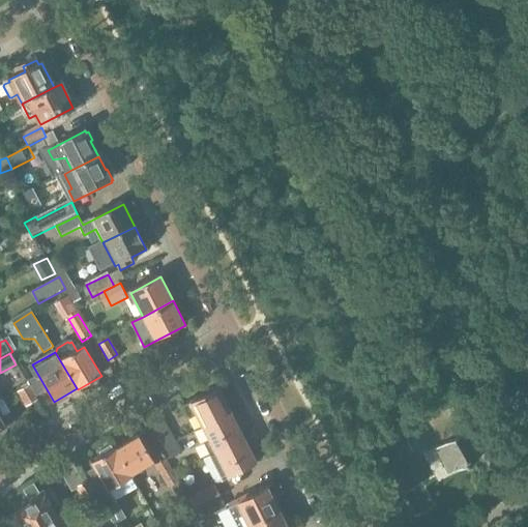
[(39,402),(38,399),(30,386),(18,393),(27,409),(39,402)]
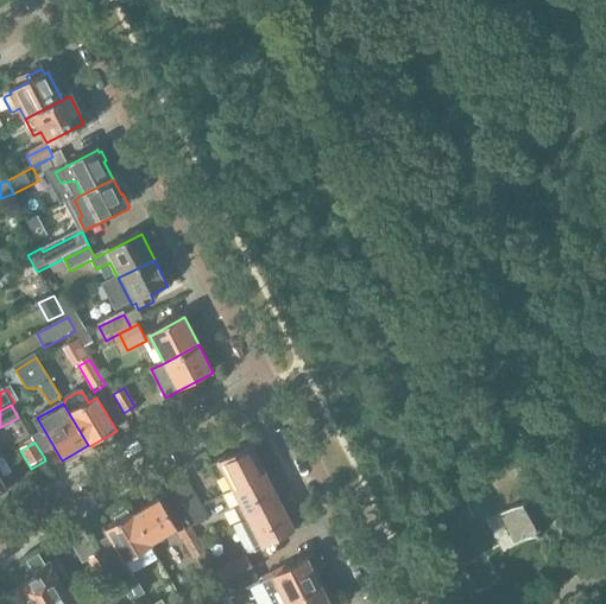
[(234,491),(266,475),(252,446),(212,466),(219,481),(227,476),(234,491)]
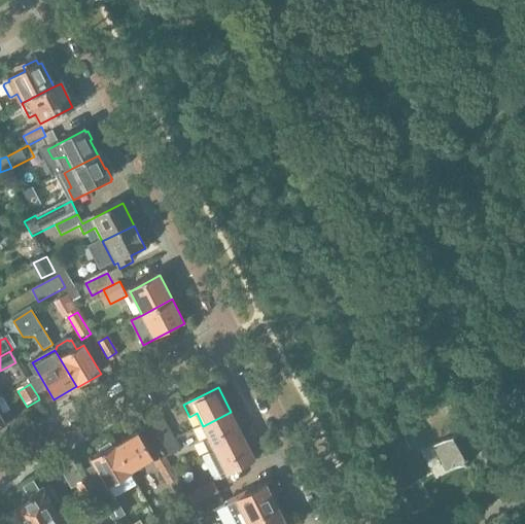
[(0,400),(0,430),(6,427),(0,418),(11,412),(3,398),(0,400)]
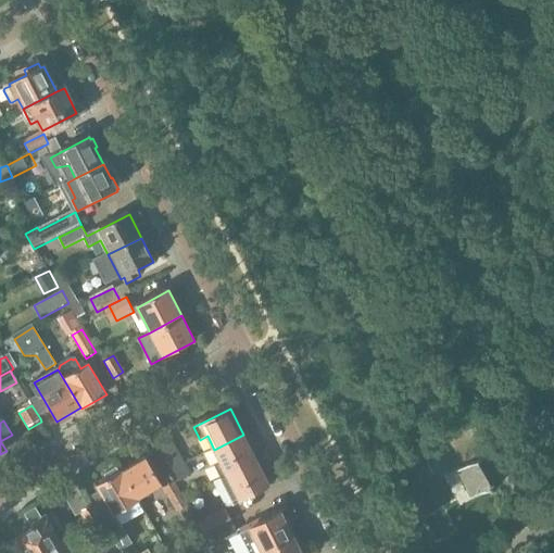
[(257,462),(243,435),(214,450),(222,464),(215,467),(222,480),(257,462)]
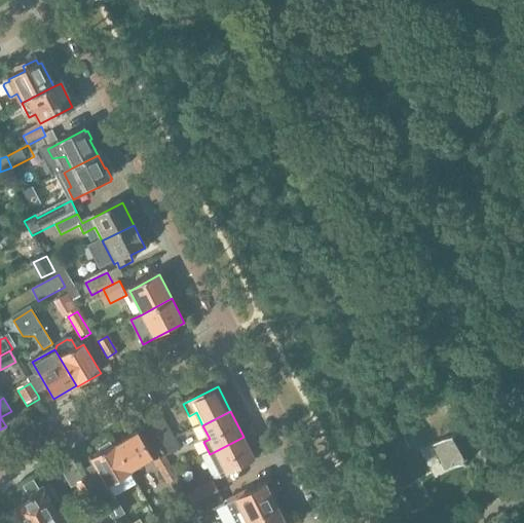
[(165,445),(175,440),(162,418),(153,424),(165,445)]
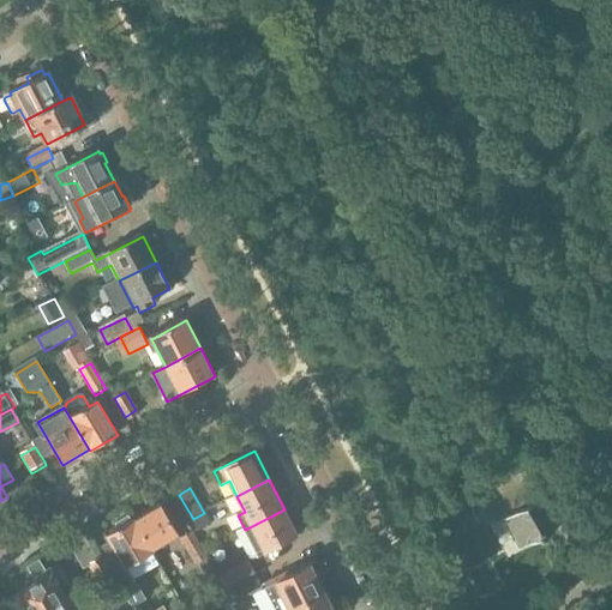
[(173,500),(136,523),(153,551),(179,536),(181,539),(197,567),(198,566),(204,577),(215,571),(193,533),(173,500)]
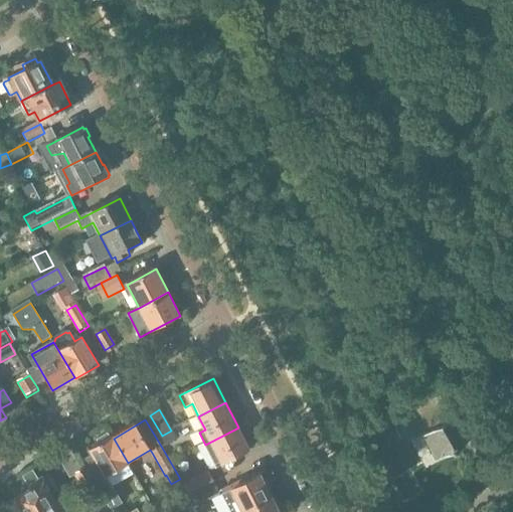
[(452,422),(424,438),(439,463),(466,449),(460,439),(461,439),(460,438),(457,434),(458,434),(457,433),(452,422)]
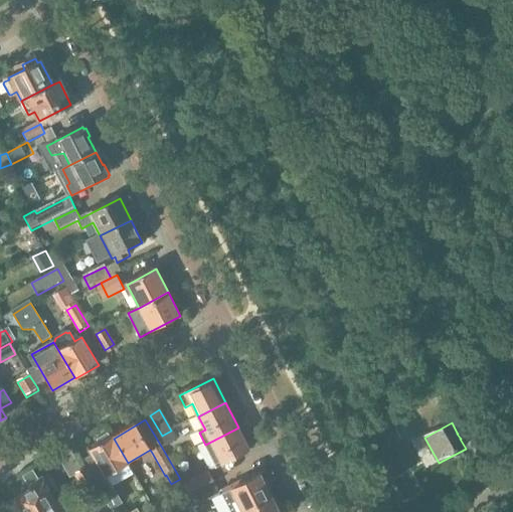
[(217,468),(223,465),(250,452),(238,428),(205,445),(217,468)]
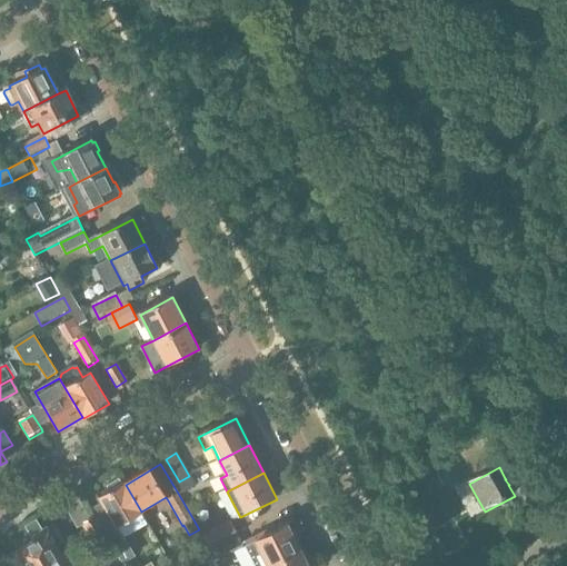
[(189,476),(179,482),(185,493),(196,487),(189,476)]
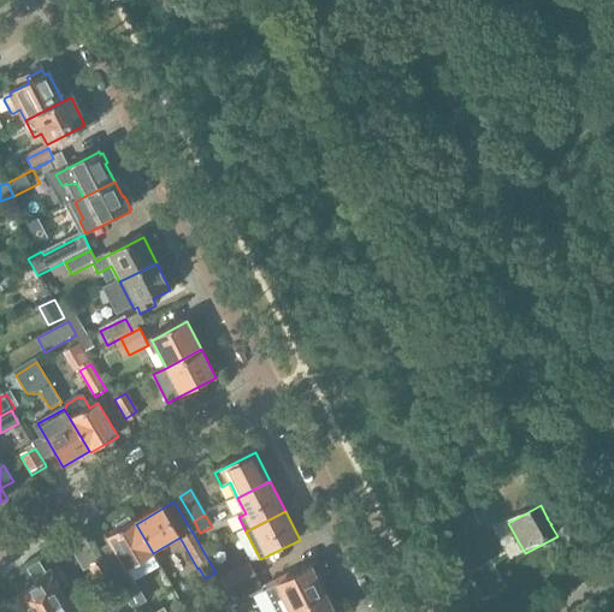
[(467,535),(483,526),(477,516),(461,524),(467,535)]
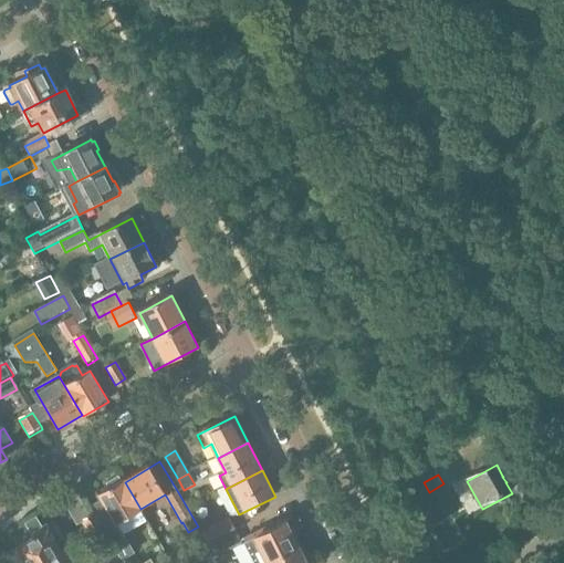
[(141,509),(125,482),(124,480),(100,494),(117,525),(142,511),(141,509)]
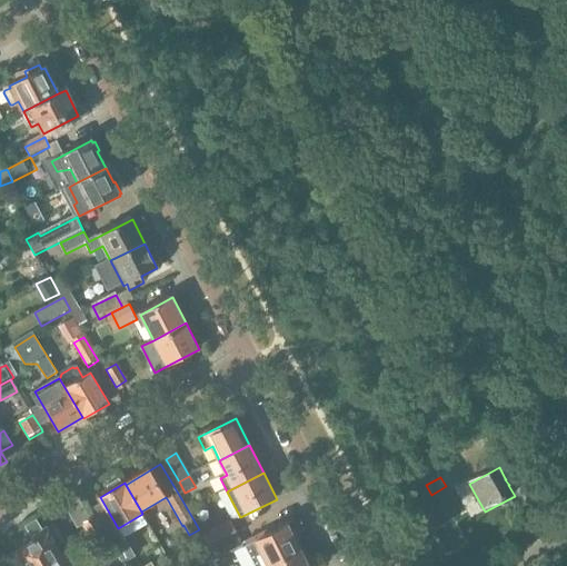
[(103,530),(93,517),(81,526),(90,539),(103,530)]
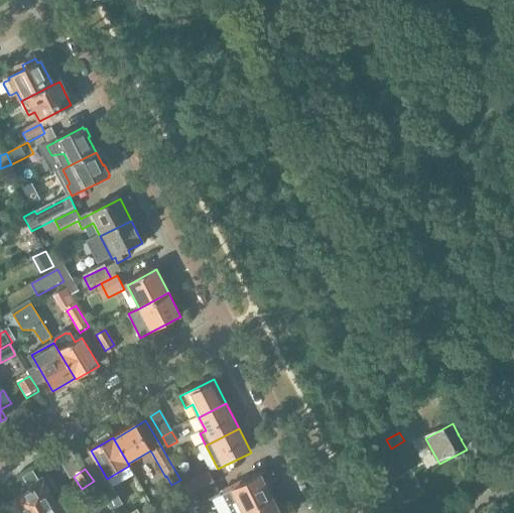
[(190,495),(214,484),(209,474),(185,486),(190,495)]
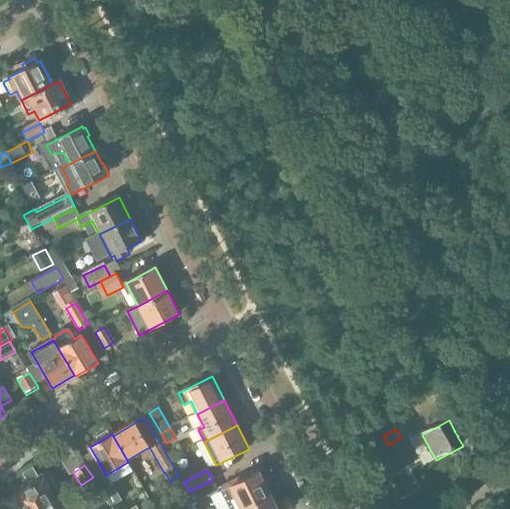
[(244,508),(270,494),(259,472),(221,492),(229,508),(244,508)]
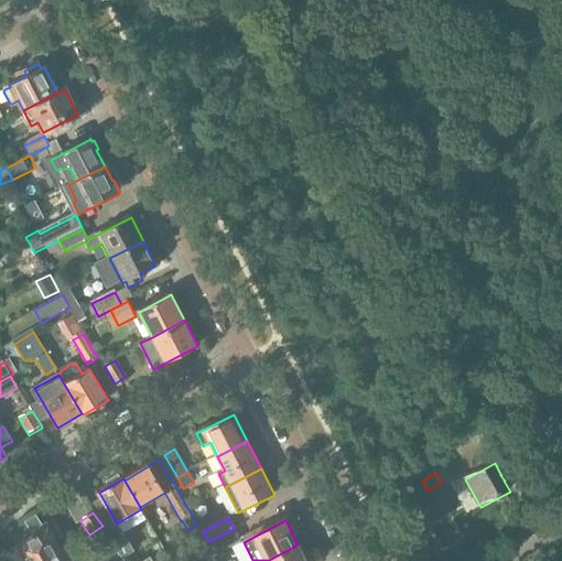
[(496,533),(499,522),(488,520),(485,531),(496,533)]
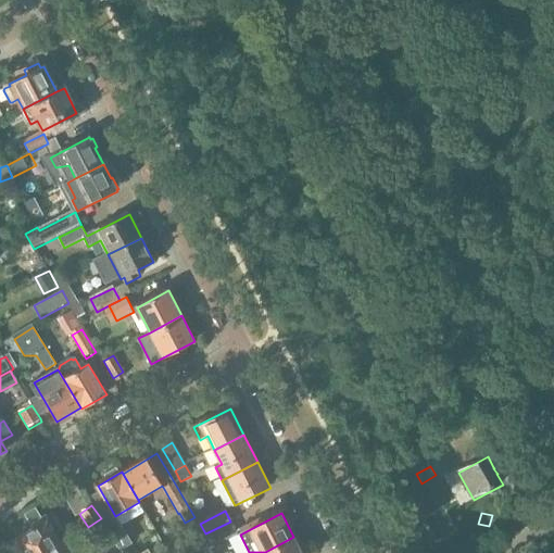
[(33,529),(24,535),(15,540),(20,549),(20,552),(43,552),(64,541),(58,529),(62,526),(54,514),(32,527),(33,529)]
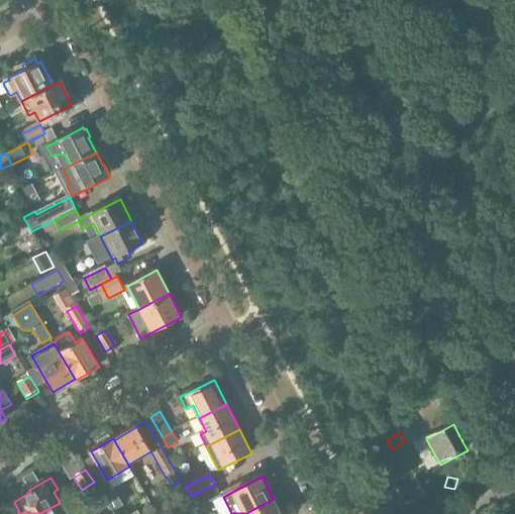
[(108,484),(99,489),(113,511),(121,506),(108,484)]
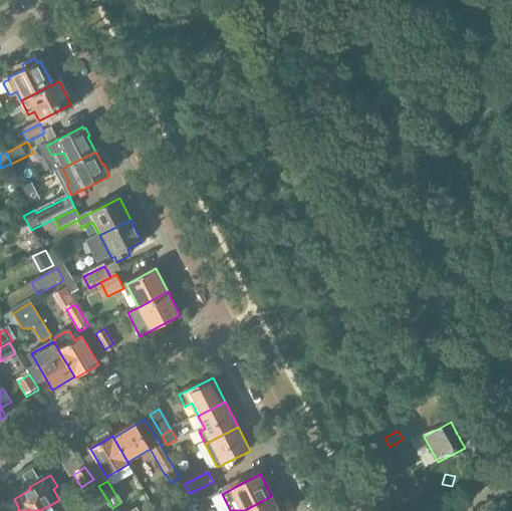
[(196,492),(200,501),(201,504),(219,494),(214,483),(196,492)]
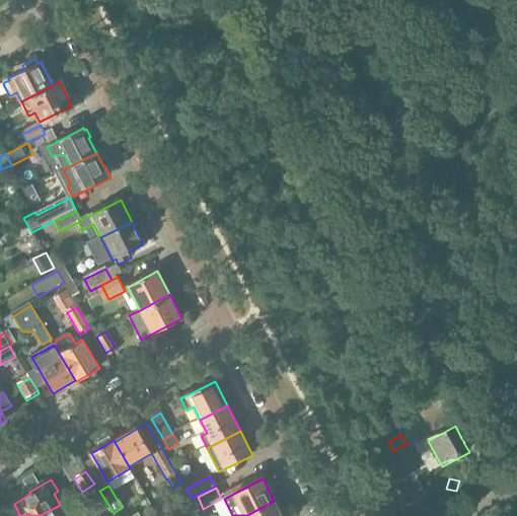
[(202,506),(198,497),(185,503),(183,515),(202,506)]
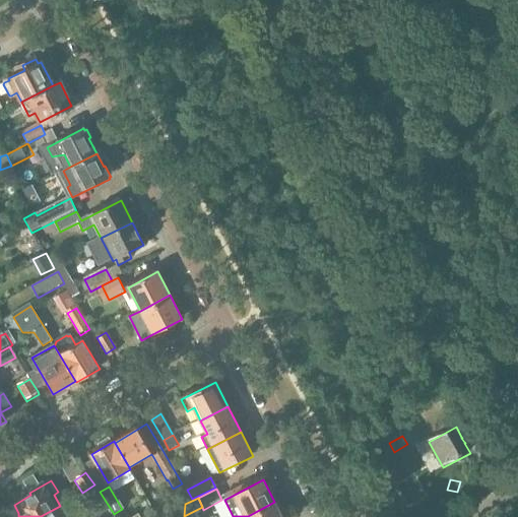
[(281,516),(274,502),(248,516),(281,516)]
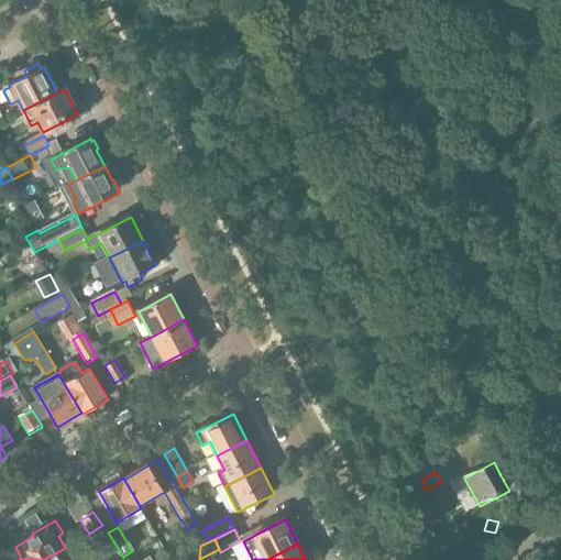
[(72,559),(65,548),(44,559),(76,559),(72,559)]
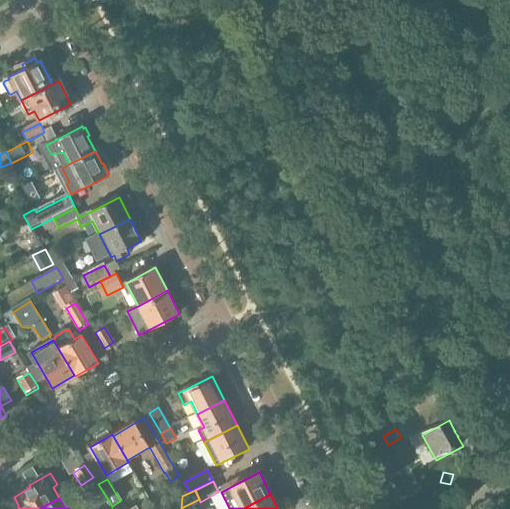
[(110,508),(104,498),(86,508),(110,508)]
